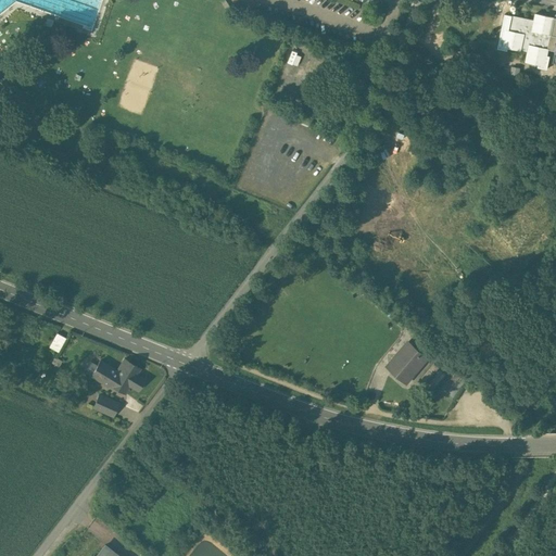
[(554,17),(535,13),(533,21),(510,15),(507,30),(505,29),(503,37),(508,38),(507,48),(520,51),(520,50),(528,51),(526,62),(539,64),(541,55),(546,57),(547,50),(555,51),(554,52),(555,52),(555,25),(553,25),(554,17)]
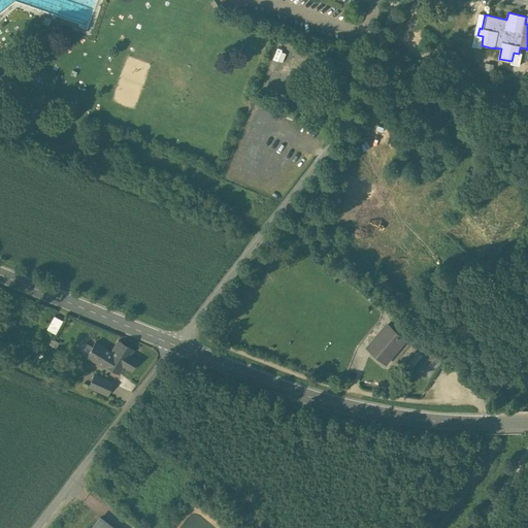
[(55,317),(46,330),(55,334),(62,321),(55,317)]
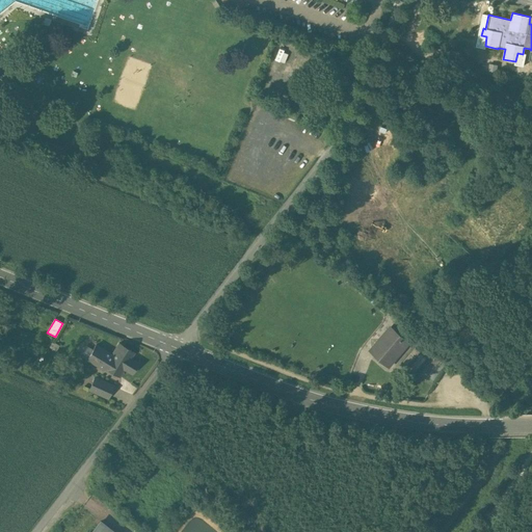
[(408,341),(392,327),(380,341),(383,344),(375,354),(388,365),(408,341)]
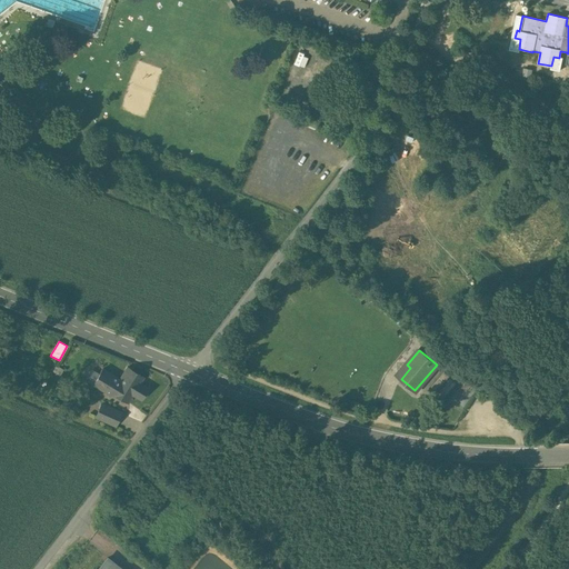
[(57,366),(53,372),(60,376),(62,369),(57,366)]
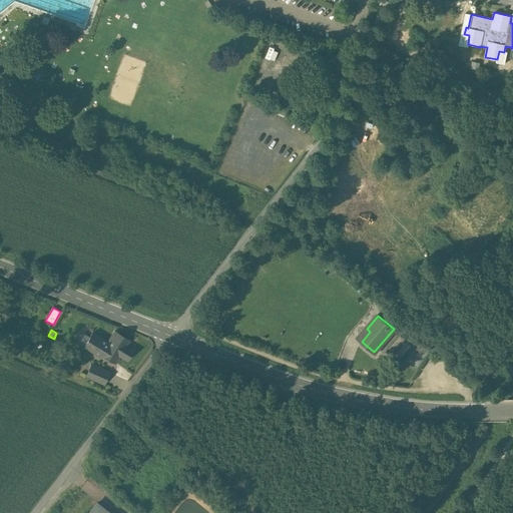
[(129,340),(114,331),(107,343),(100,354),(115,363),(119,356),(127,360),(133,350),(125,346),(129,340)]
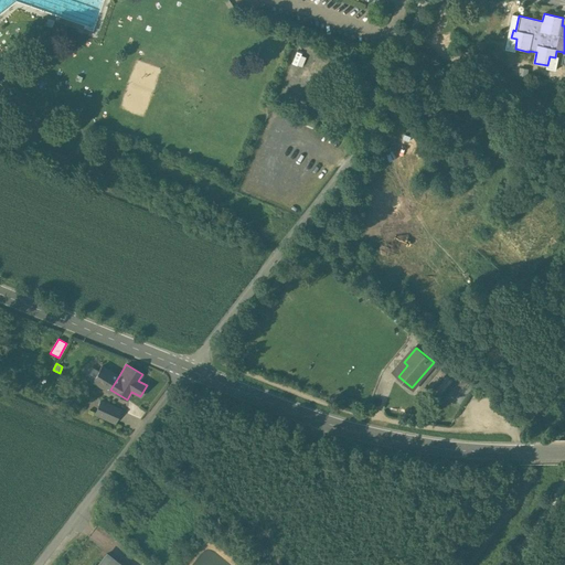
[(118,377),(102,366),(98,372),(93,381),(110,392),(110,390),(118,377)]
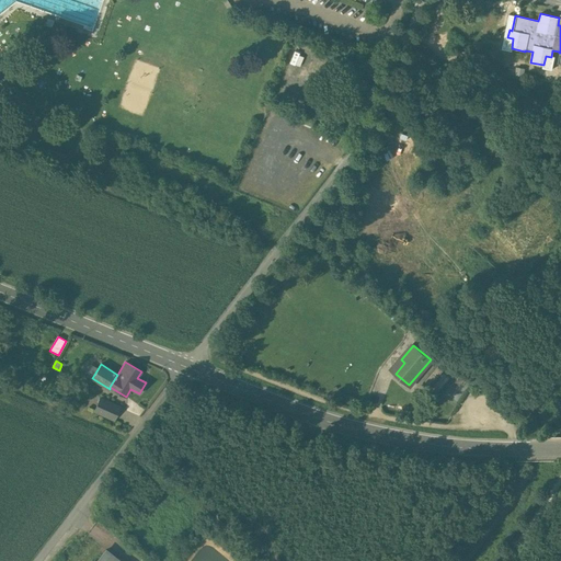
[(91,365),(88,366),(84,371),(86,375),(92,378),(98,369),(91,365)]
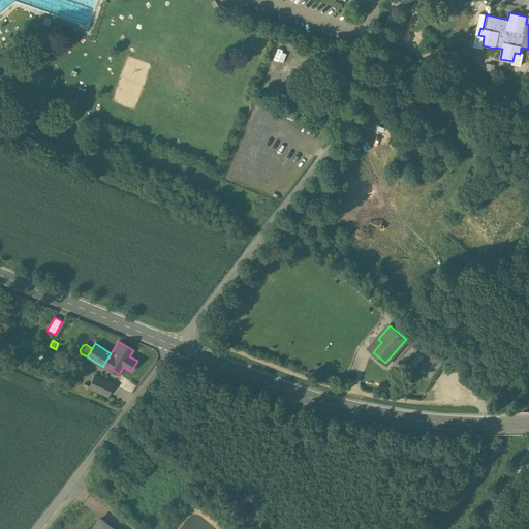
[(413,346),(401,360),(405,364),(417,349),(413,346)]
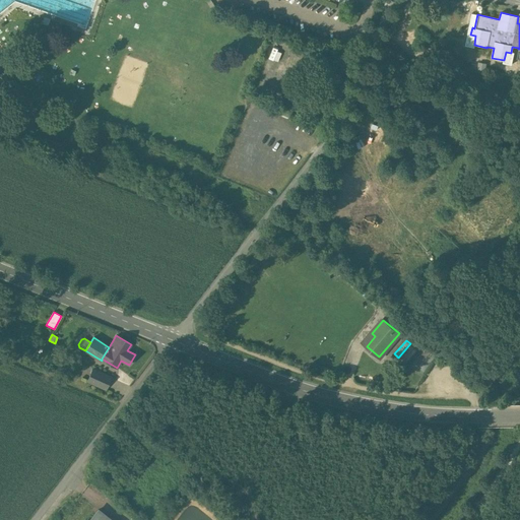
[(111,378),(92,370),(87,381),(106,389),(111,378)]
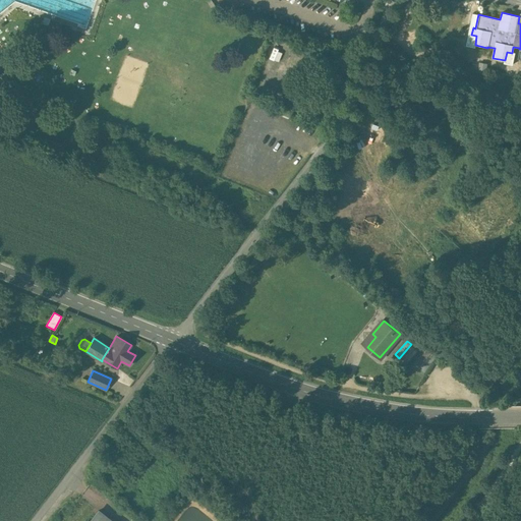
[(110,520),(98,512),(90,520),(110,520)]
